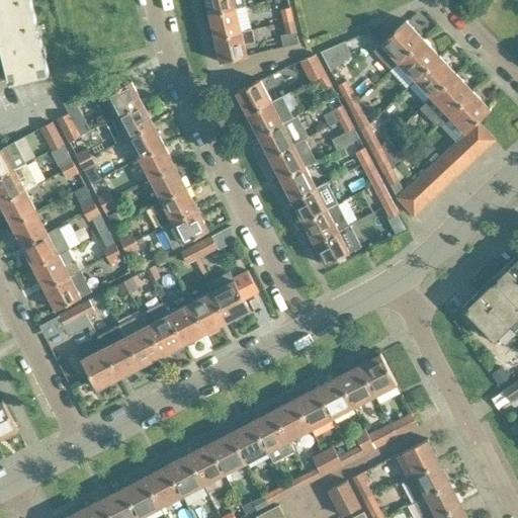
[(0,0),(0,16),(34,8),(31,0),(0,0)]
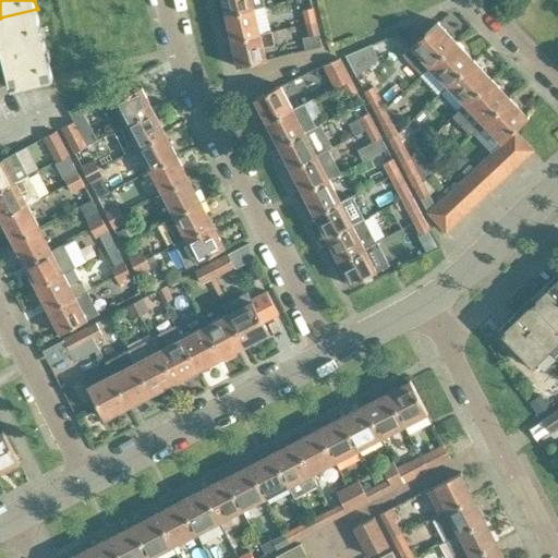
[(267,5),(265,0),(221,0),(226,15),(254,9),(267,5)]
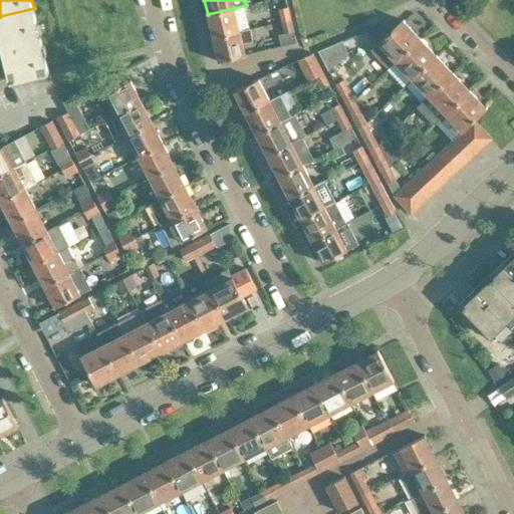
[(292,19),(289,6),(279,8),(282,21),(292,19)]
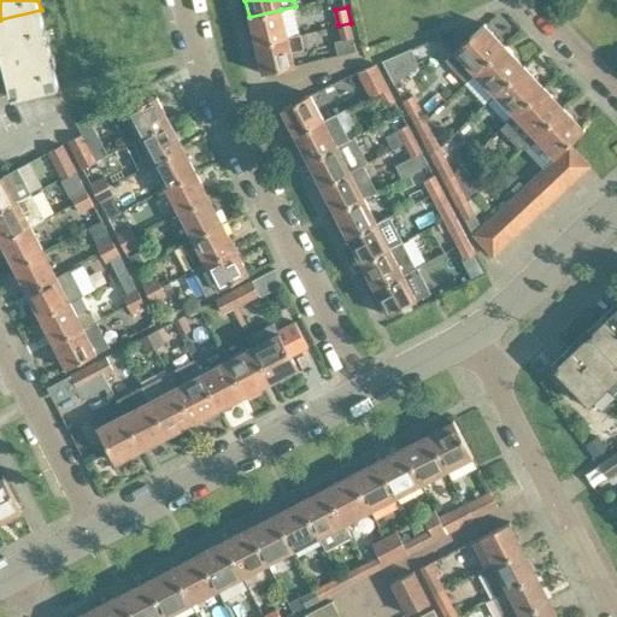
[(59,86),(41,10),(0,19),(0,46),(12,97),(59,86)]
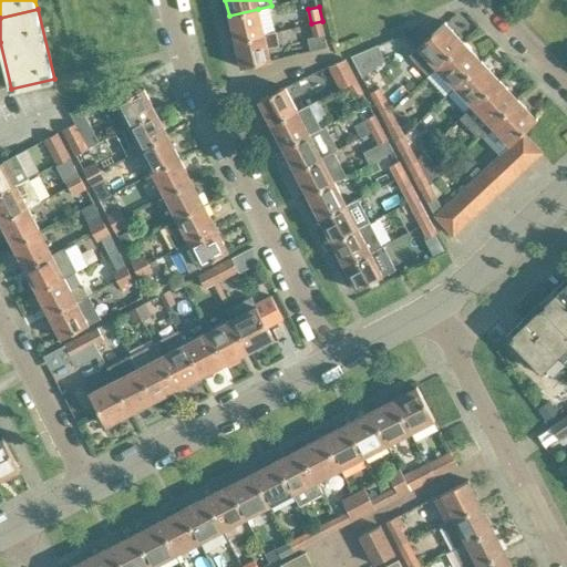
[(265,34),(258,9),(229,16),(235,41),(265,34)]
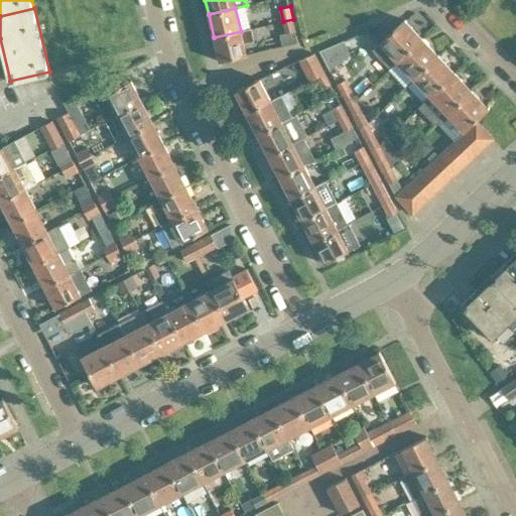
[(298,42),(293,19),(283,21),(286,32),(280,34),(283,45),(298,42)]
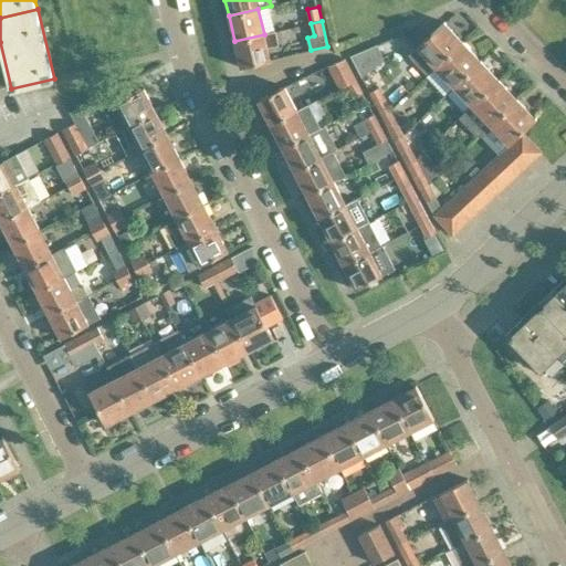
[(429,74),(463,42),(444,22),(410,55),(429,74)]
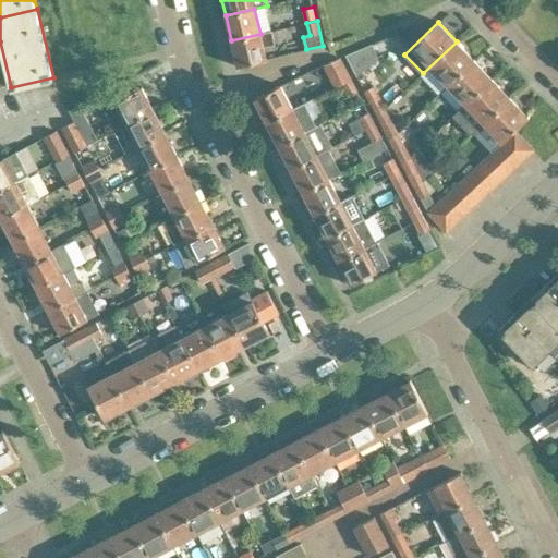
[(267,60),(264,46),(276,44),(273,31),(261,34),(231,40),(238,67),(267,60)]
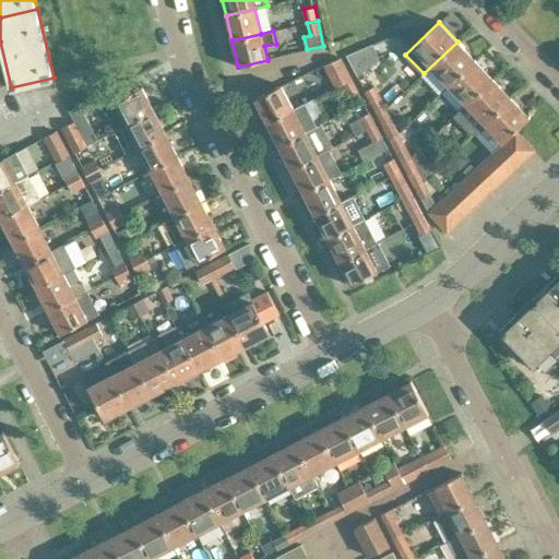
[(458,42),(431,67),(450,85),(476,60),(458,42)]
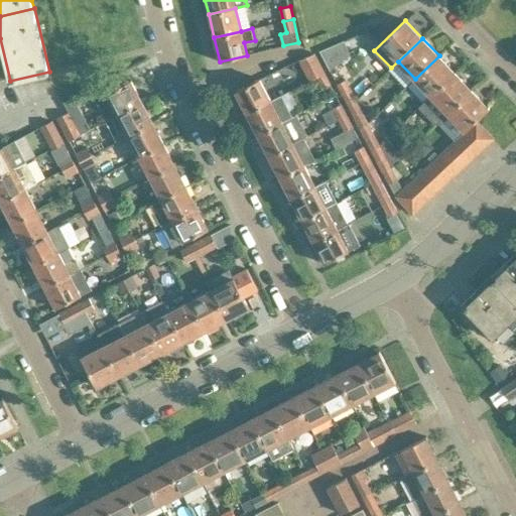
[(331,70),(351,53),(345,40),(320,50),(331,70)]
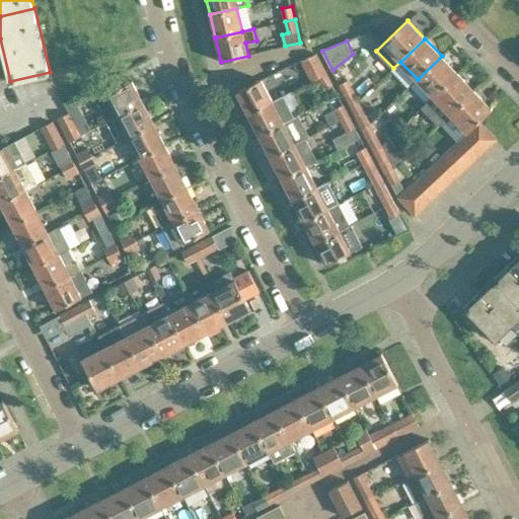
[(328,73),(317,53),(301,61),(312,81),(318,78),(328,73)]
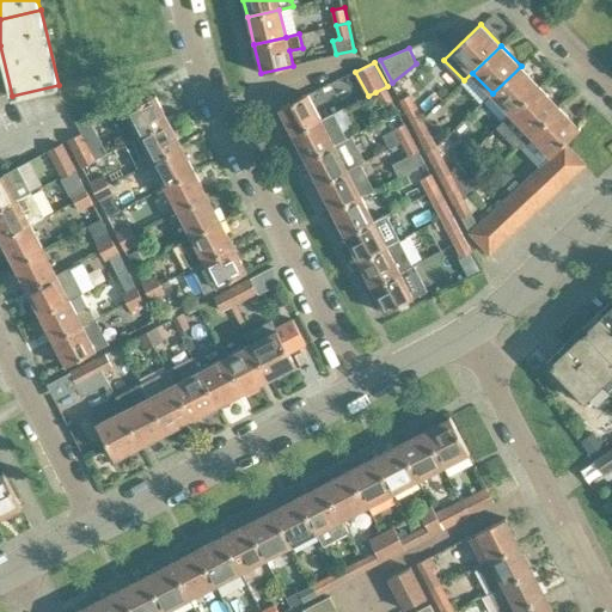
[(512,114),(540,86),(521,66),(493,93),(512,114)]
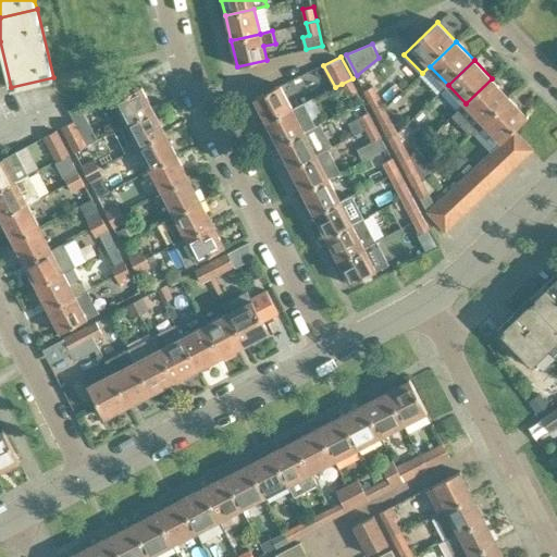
[(358,90),(353,78),(342,84),(348,95),(358,90)]
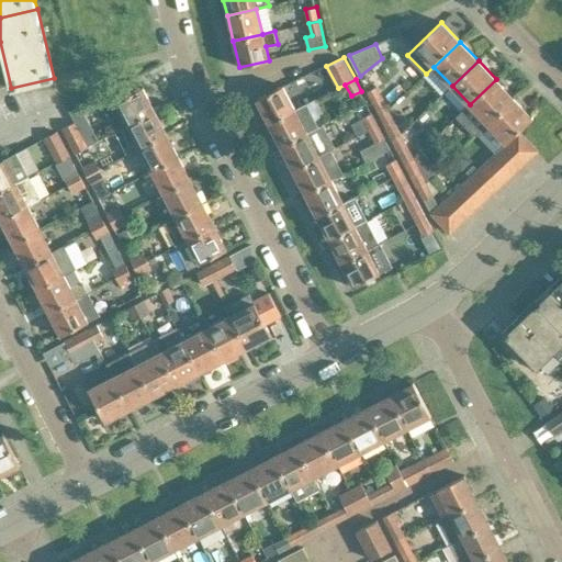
[(470,104),(457,117),(474,136),(489,123),(515,99),(496,79),(470,104)]
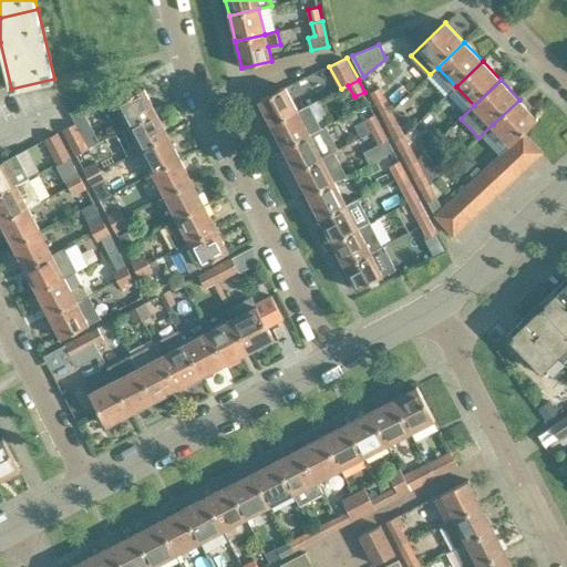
[(126,82),(98,98),(116,133),(130,126),(156,112),(144,89),(133,94),(126,82)]
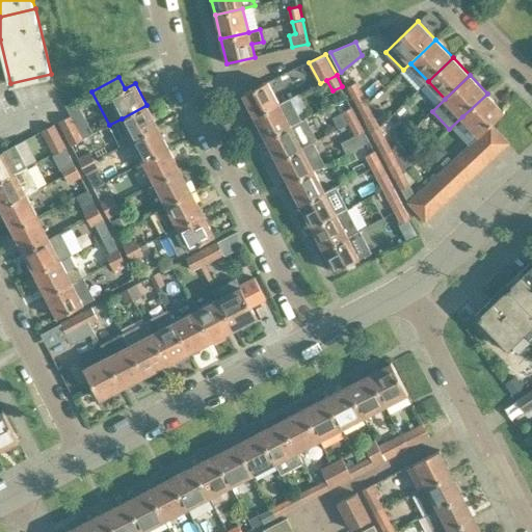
[(281,104),(268,81),(242,95),(254,117),(281,104)]
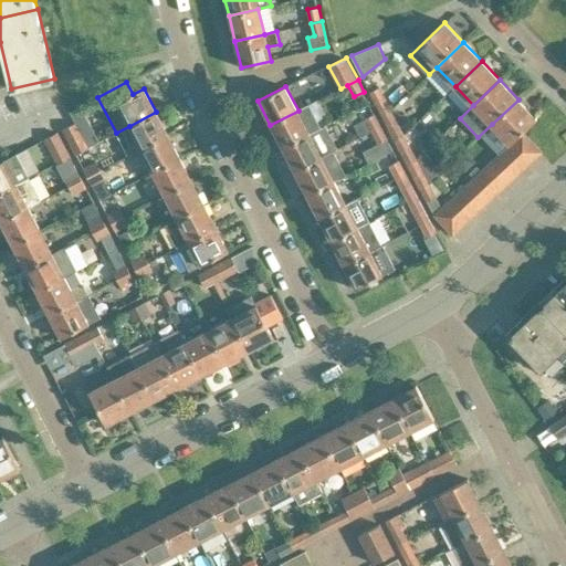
[(391,108),(380,86),(369,92),(381,115),(386,113),(391,108)]
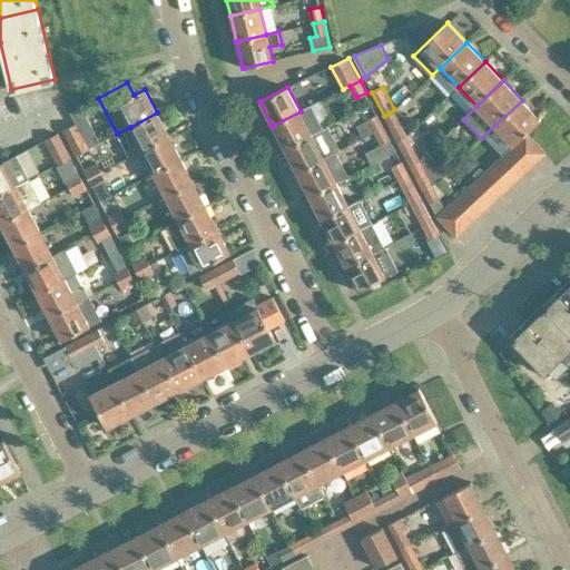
[(513,145),(517,141),(527,133),(540,119),(522,100),(495,125),(513,145)]
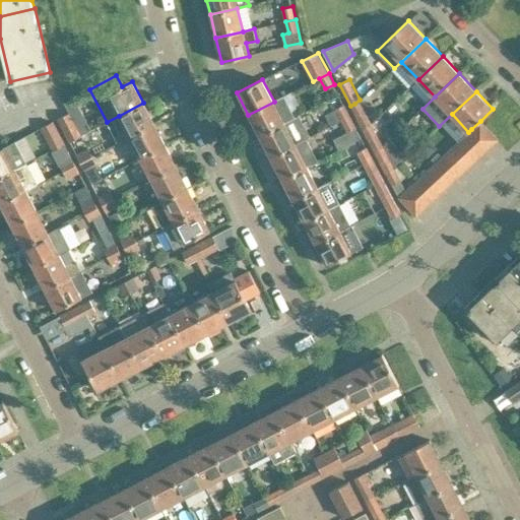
[(274,102),(248,115),(259,136),(285,123),(295,118),(284,96),(274,102)]
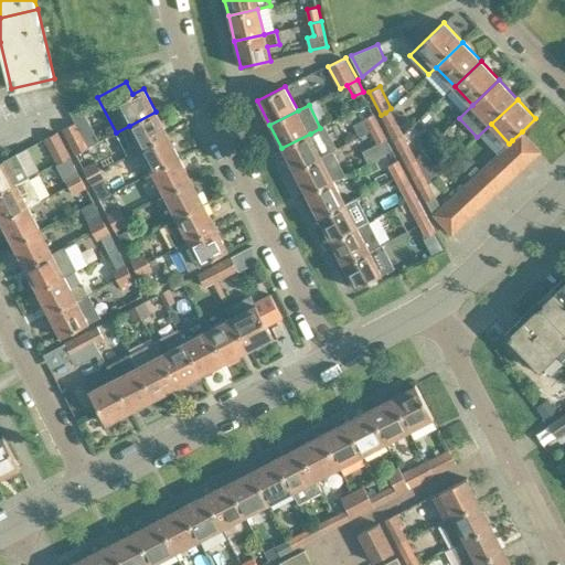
[(398,123),(391,108),(385,113),(381,115),(387,128),(398,123)]
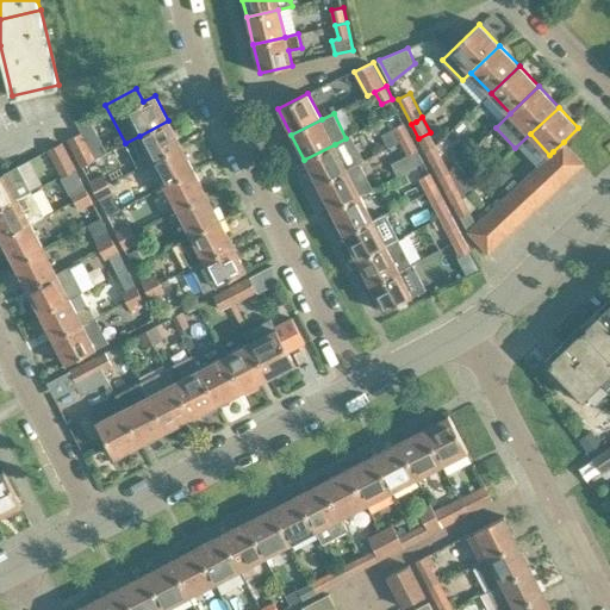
[(139,136),(125,143),(138,168),(151,161),(181,145),(168,120),(139,136)]
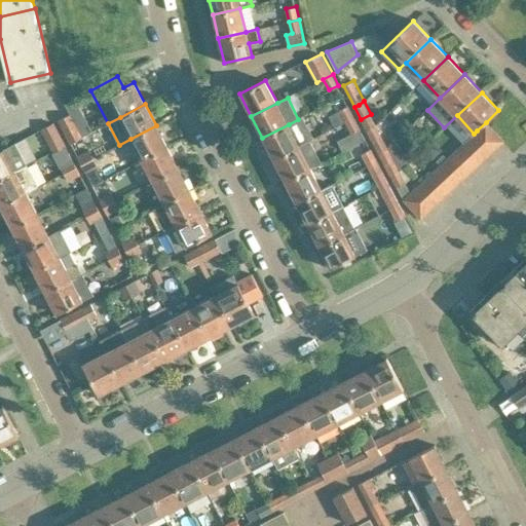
[(355,118),(348,105),(339,110),(346,122),(355,118)]
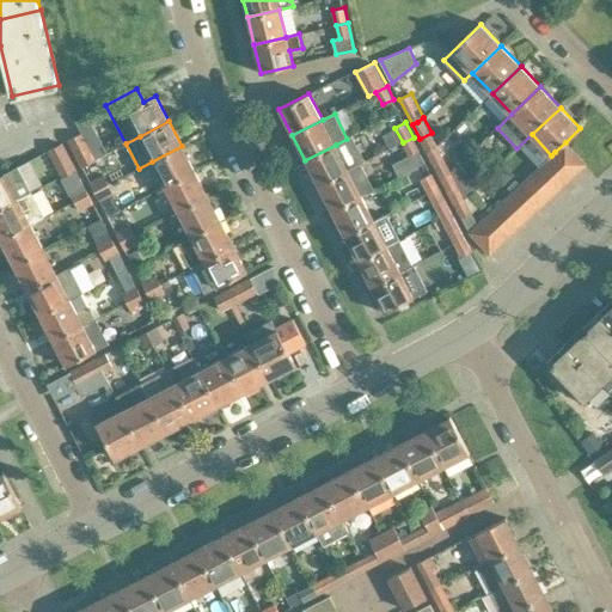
[(83,134),(68,141),(83,166),(96,159),(83,134)]
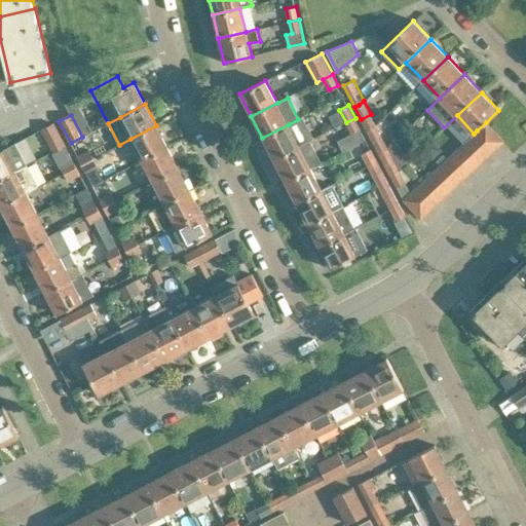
[(289,124),(262,138),(273,159),(300,147),(314,139),(303,117),(298,119),(289,124)]
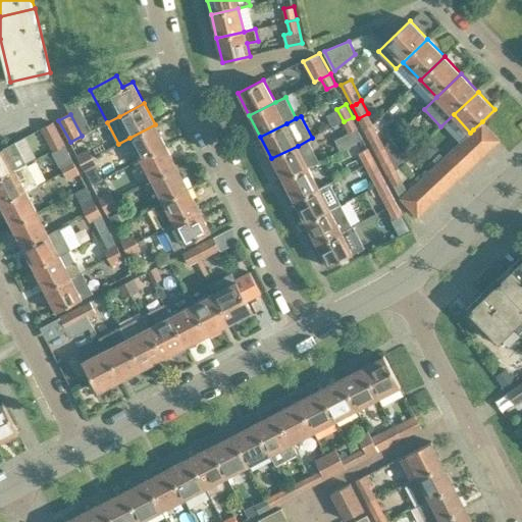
[(358,127),(353,117),(344,121),(349,133),(358,127)]
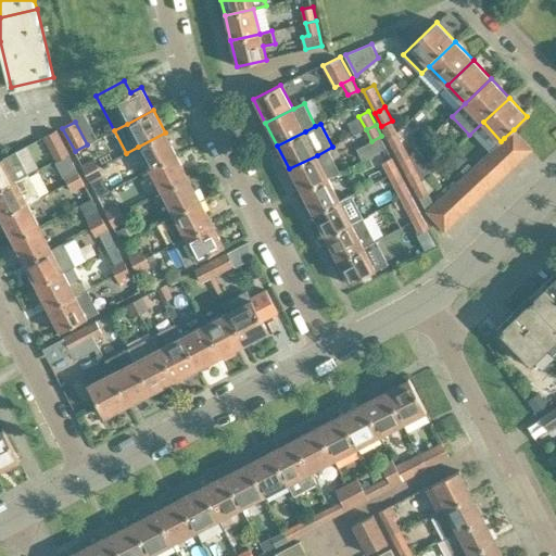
[(532,149),(514,129),(504,138),(522,158),(532,149)]
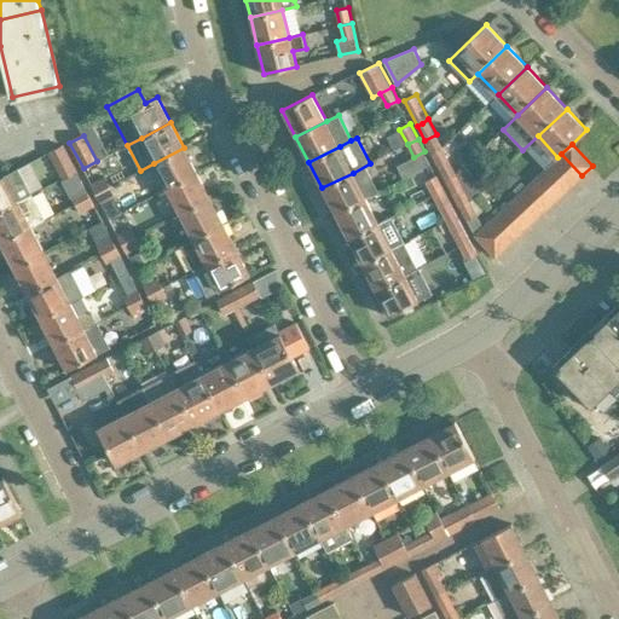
[(76,172),(63,146),(50,154),(63,179),(76,172)]
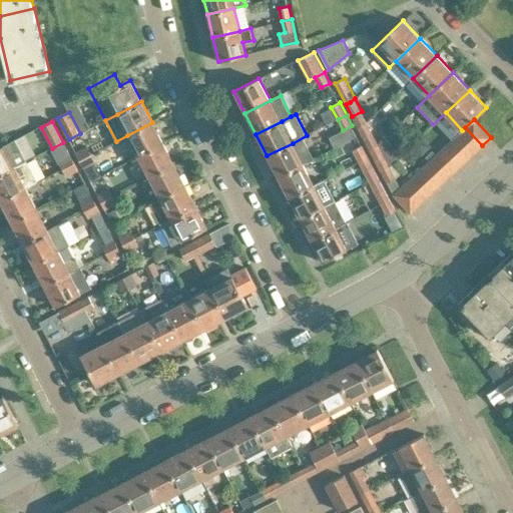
[(373,134),(367,121),(358,126),(364,138),(373,134)]
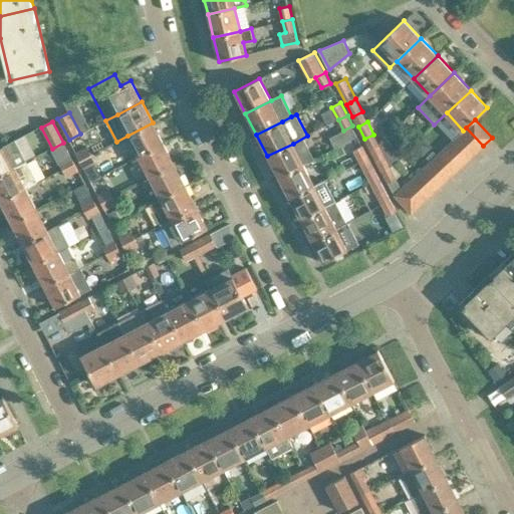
[(164,144),(153,122),(127,136),(139,157),(164,144)]
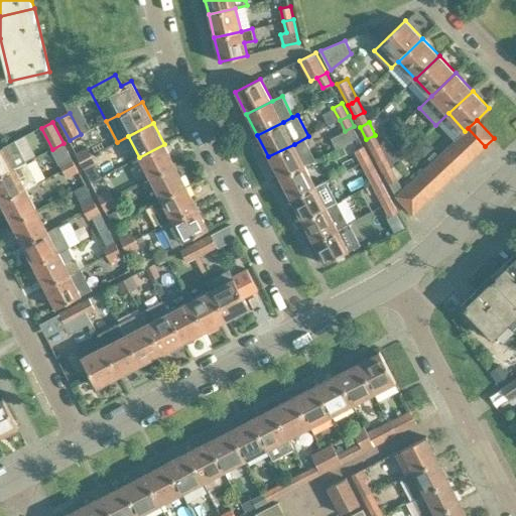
[(468,128),(465,131),(459,137),(476,155),(485,146),(468,128)]
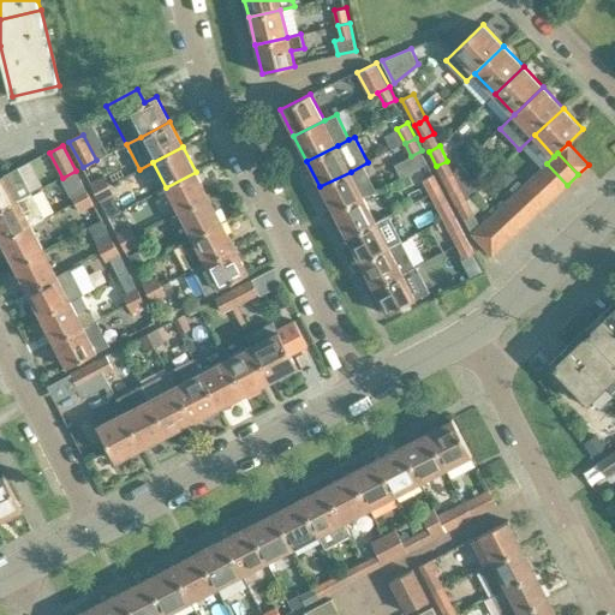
[(567,185),(547,163),(536,173),(556,195),(567,185)]
